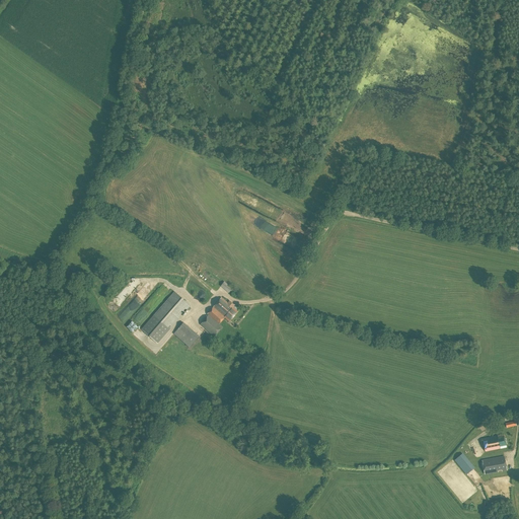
[(220,286),(222,287),(229,293),(232,289),(224,282),(220,286)]
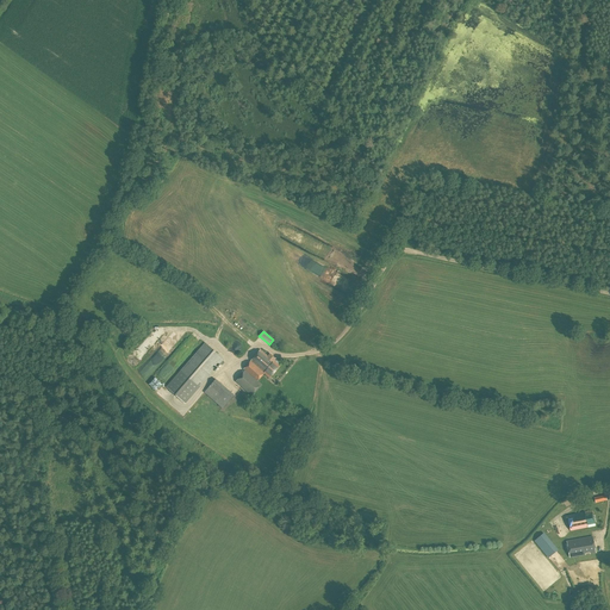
[(170,341),(153,369),(157,373),(175,344),(170,341)]
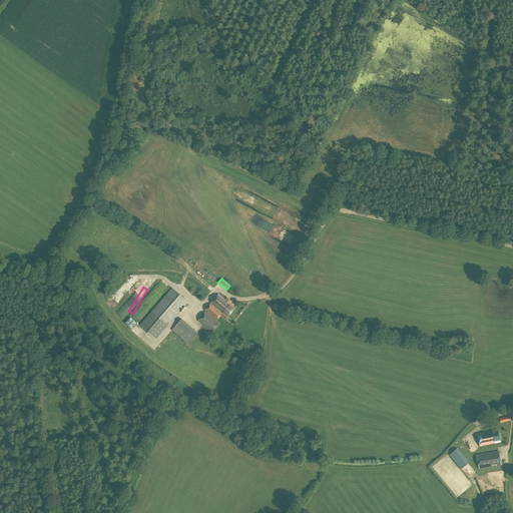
[(156,340),(167,327),(188,302),(172,288),(139,326),(156,340)]
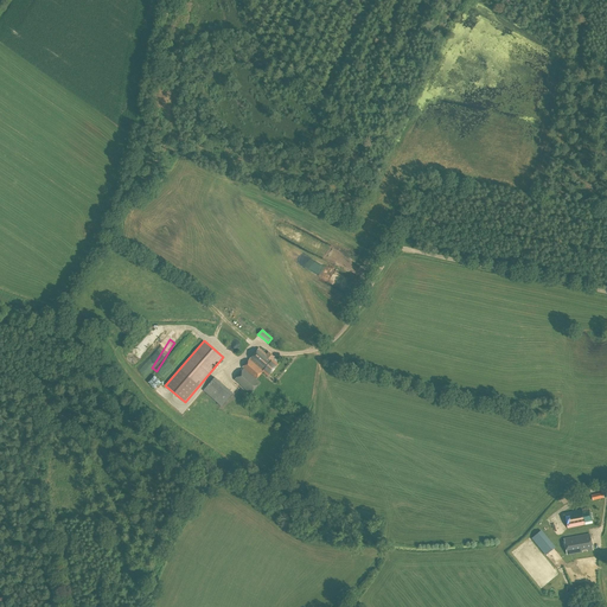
[(230,346),(232,353),(242,350),(240,343),(230,346)]
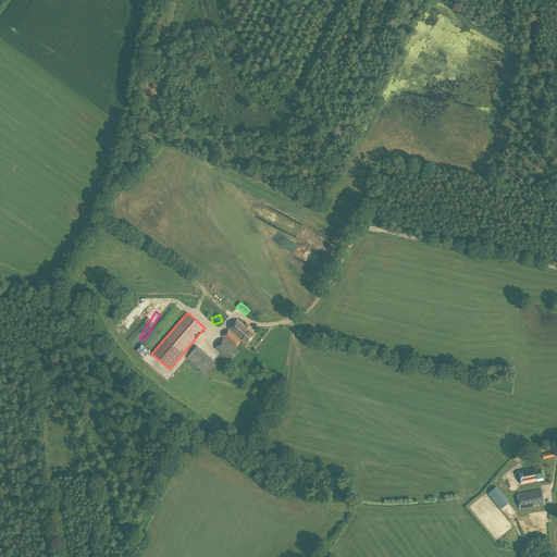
[(222,337),(224,338),(214,348),(230,361),(238,351),(235,348),(240,341),(246,345),(256,334),(250,330),(252,327),(246,323),(245,325),(237,319),(222,337)]
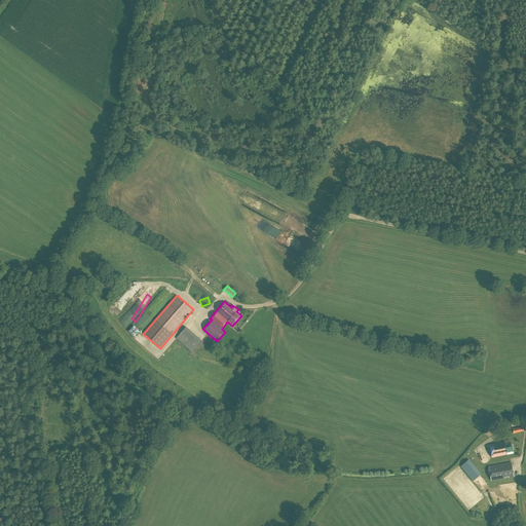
[(124,313),(128,308),(122,304),(119,309),(124,313)]
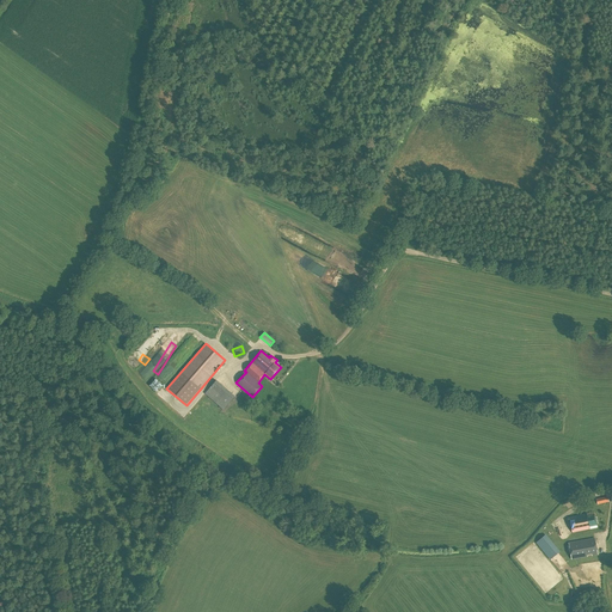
[(166,385),(178,371),(172,366),(160,379),(166,385)]
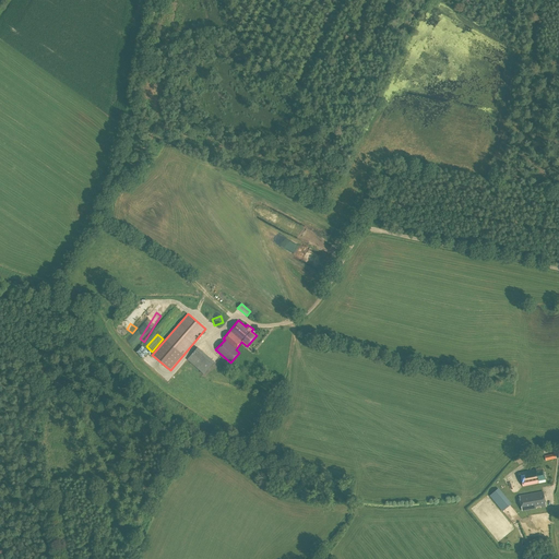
[(204,375),(214,361),(198,347),(187,359),(204,375)]
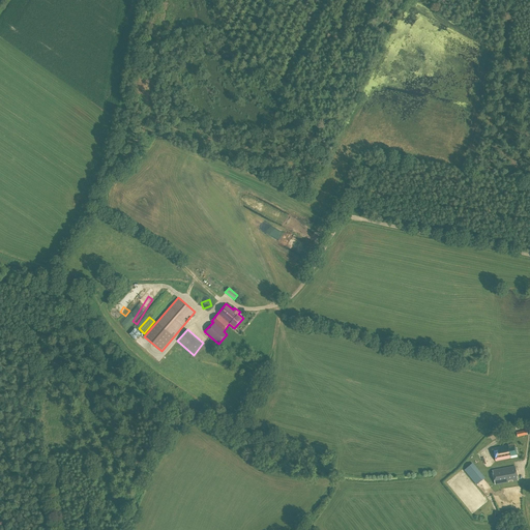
[(496,461),(517,457),(514,443),(493,448),(496,461)]
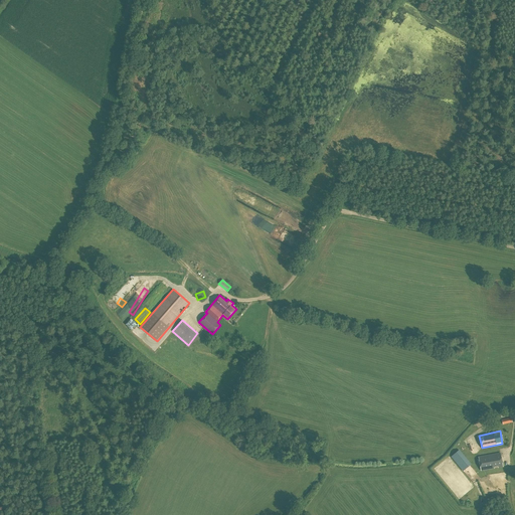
[(500,453),(478,457),(481,471),(494,468),(494,467),(499,466),(499,467),(503,467),(500,453)]
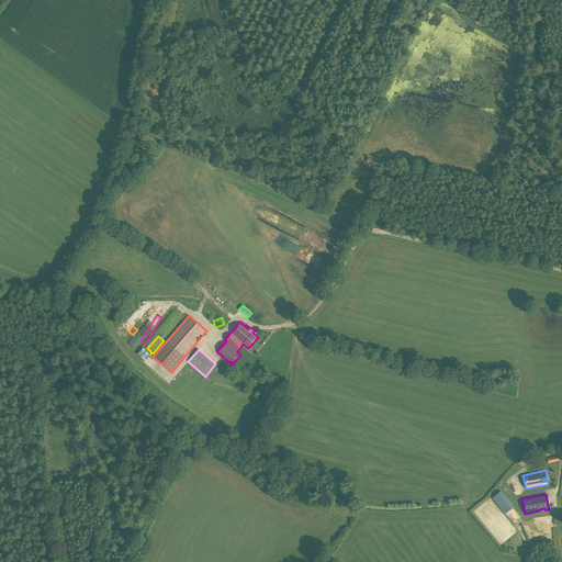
[(507,498),(498,506),(505,514),(514,507),(507,498)]
